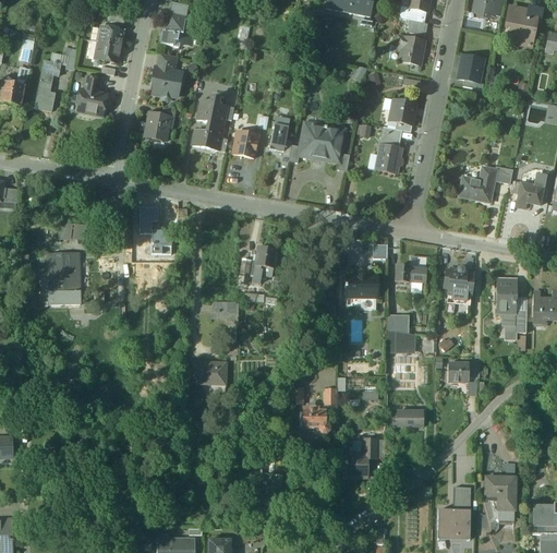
[(371,15),(374,0),(326,0),(326,5),(371,15)]
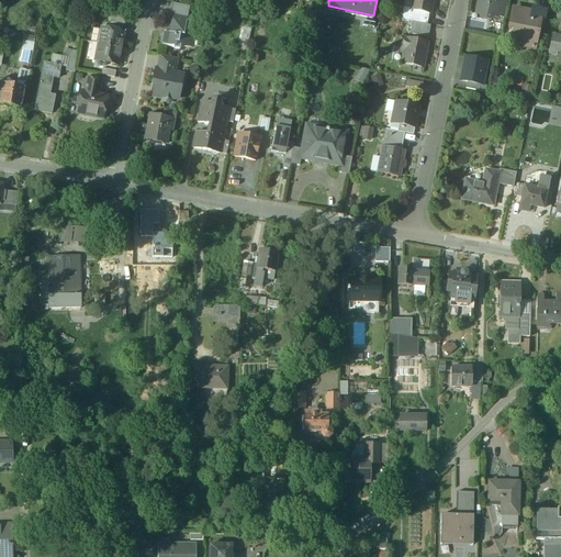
[(412,0),(411,6),(411,7),(429,10),(430,10),(432,0),(412,0)]
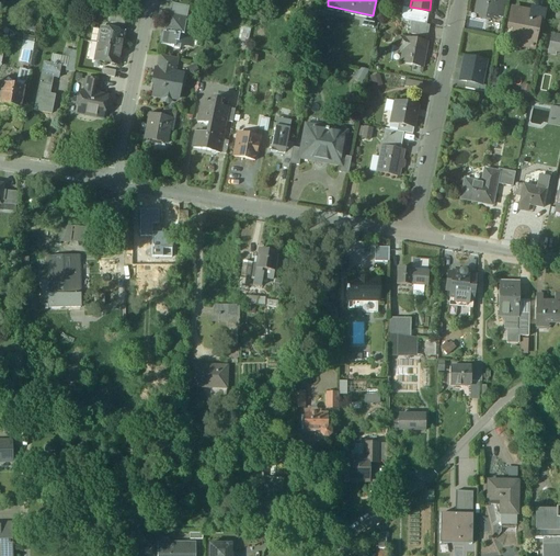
[(477,0),(476,11),(496,15),(500,0),(477,0)]
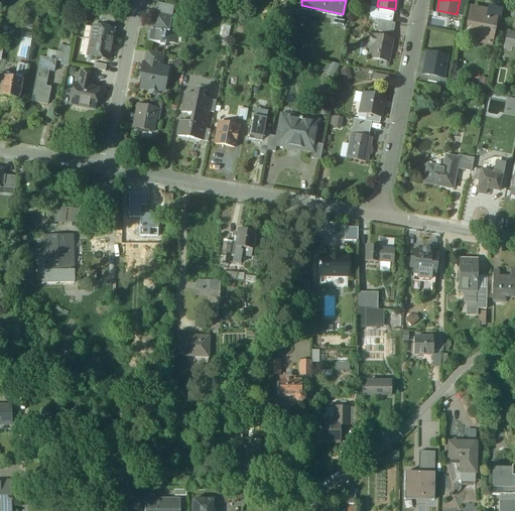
[(460,0),(457,13),(464,14),(466,0),(460,0)]
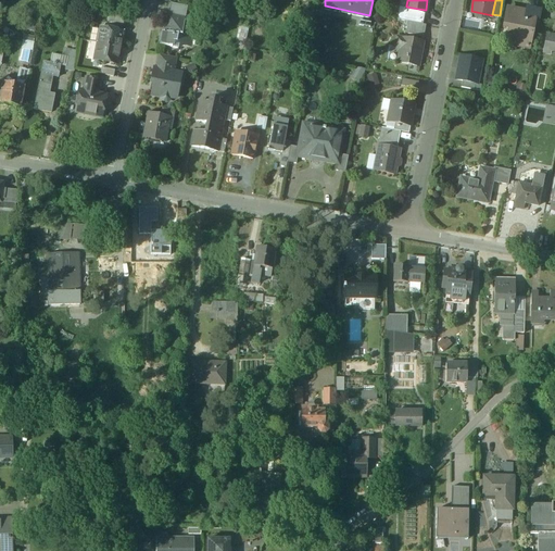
[(425,10),(406,7),(406,5),(399,4),(398,16),(411,20),(423,22),(425,10)]
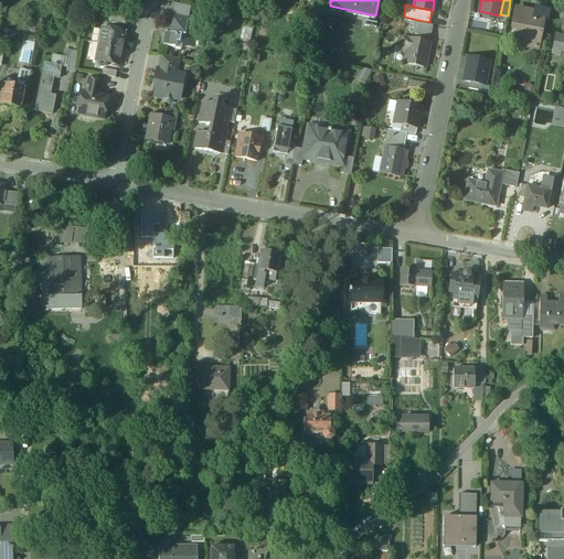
[(549,9),(535,6),(535,10),(536,10),(534,18),(541,19),(540,21),(546,22),(549,9)]
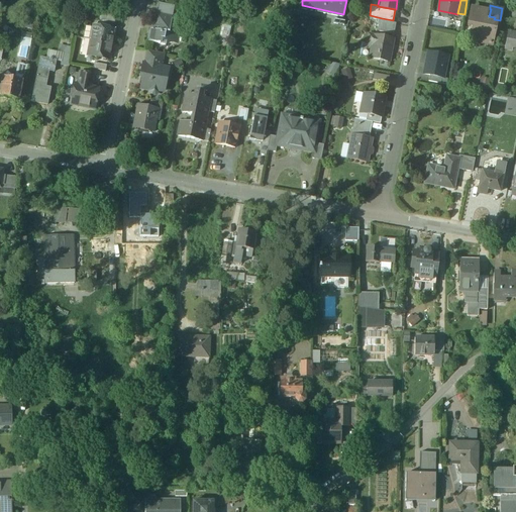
[(495,17),(489,16),(491,9),(490,9),(473,6),(469,21),(475,23),(476,22),(477,24),(475,25),(474,29),(477,33),(479,33),(478,39),(491,42),(494,29),(492,29),(494,22),(499,24),(500,20),(494,19),(495,17)]
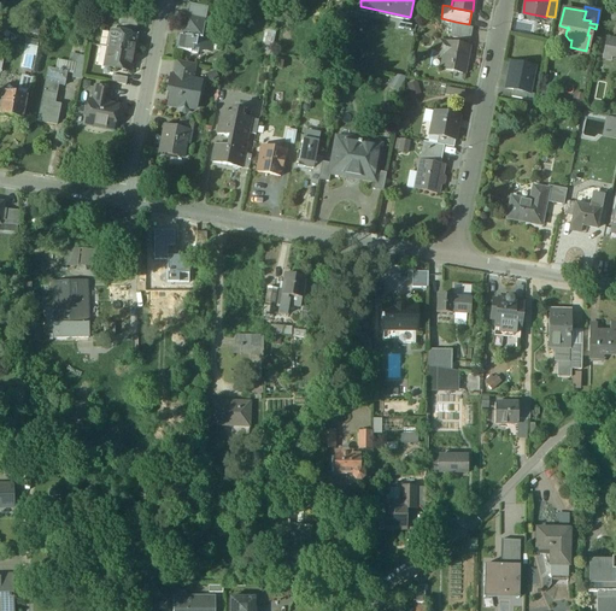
[(139,16),(122,13),(121,23),(138,25),(139,16)]
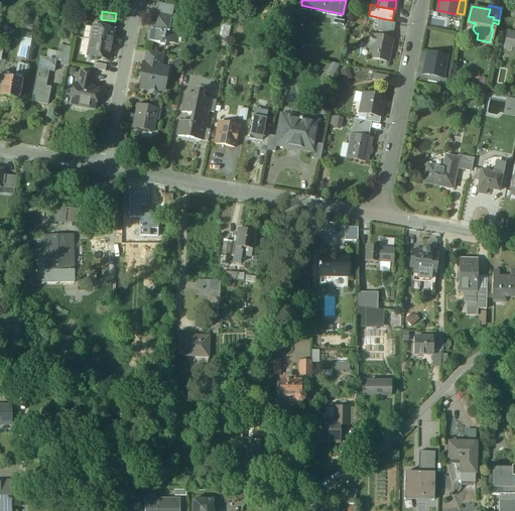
[(172,16),(158,14),(155,24),(157,24),(157,28),(150,27),(148,39),(160,41),(165,42),(166,38),(173,39),(176,27),(170,26),(172,16)]
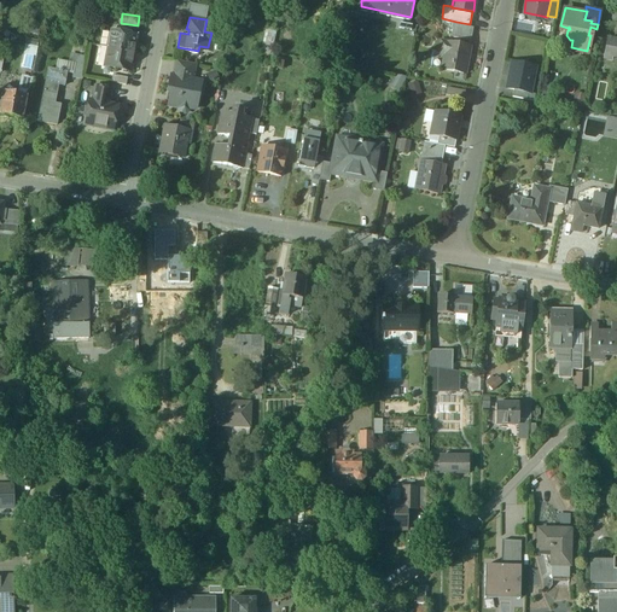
[(470,24),(457,22),(454,35),(470,38),(472,24),(470,24)]
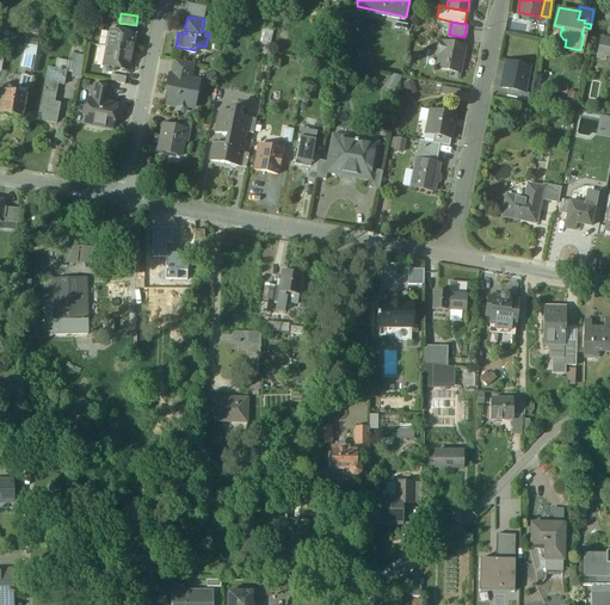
[(136,34),(111,28),(108,44),(134,49),(136,34)]
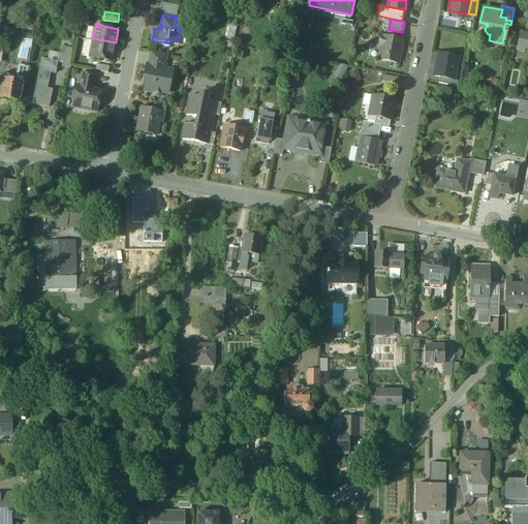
[(527,31),(520,30),(517,48),(523,49),(524,45),(527,47),(527,31)]
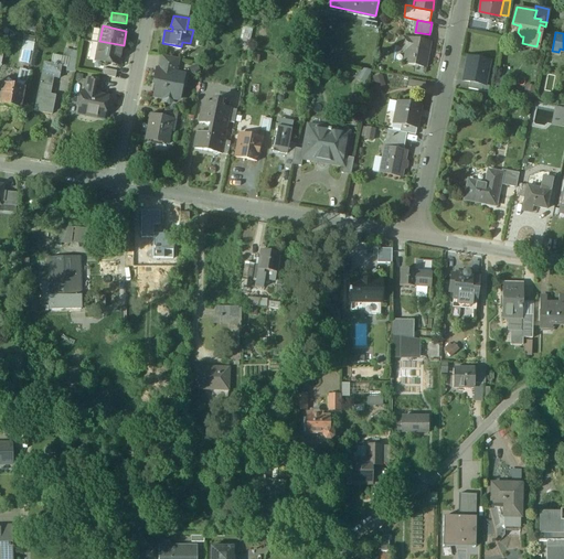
[(431,40),(403,35),(401,45),(406,46),(404,61),(426,64),(431,40)]
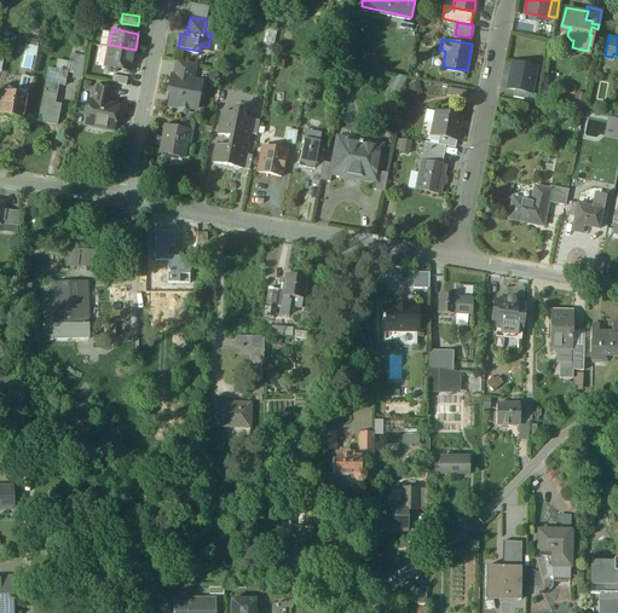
[(136,50),(109,45),(105,64),(132,69),(136,50)]
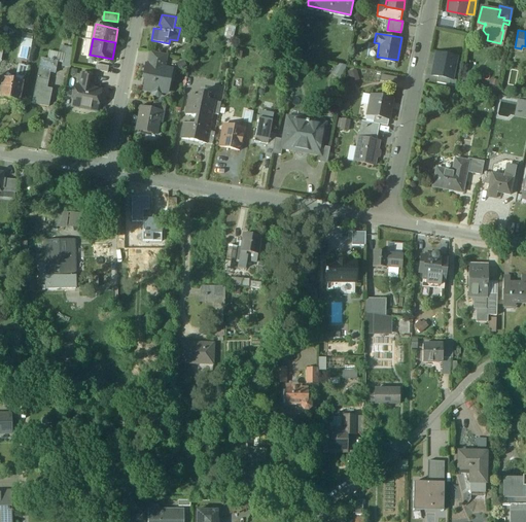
[(74,47),(61,44),(60,50),(60,51),(65,51),(73,54),(74,47)]
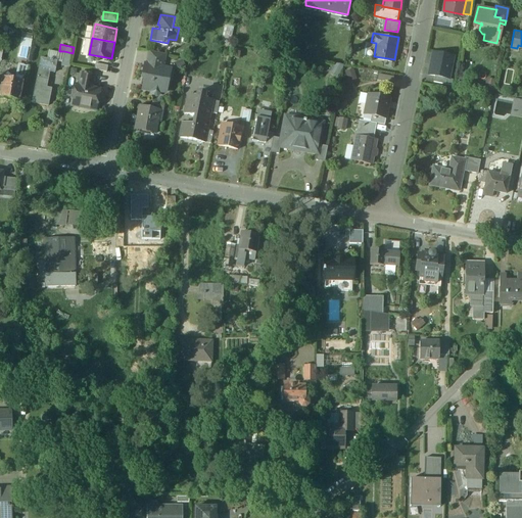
[(59,50),(49,48),(47,56),(57,58),(62,59),(64,51),(59,51),(59,50)]
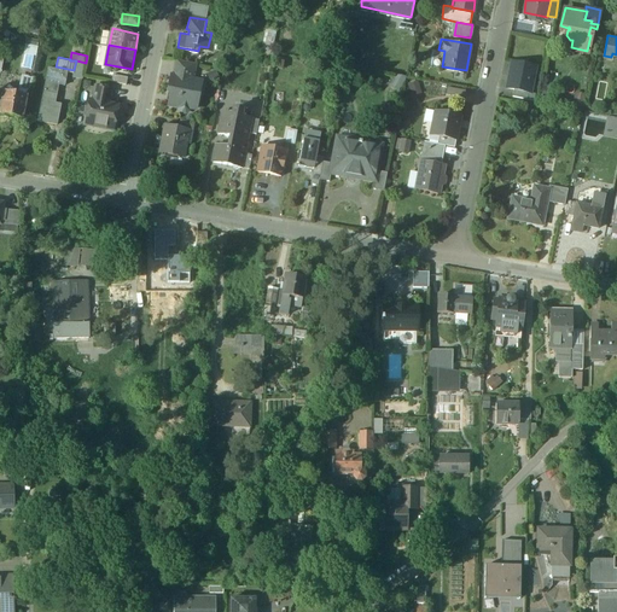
[(197,62),(176,58),(173,74),(193,77),(197,62)]
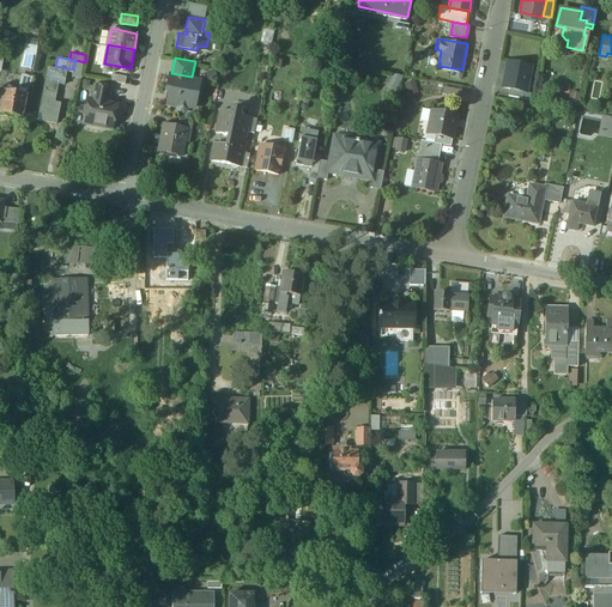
[(532,64),(508,59),(503,85),(510,86),(526,90),(532,64)]
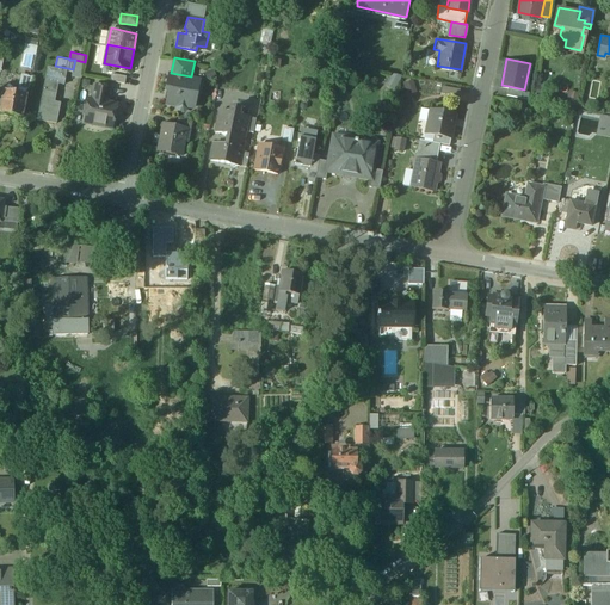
[(85,62),(75,60),(73,69),(73,74),(82,75),(85,62)]
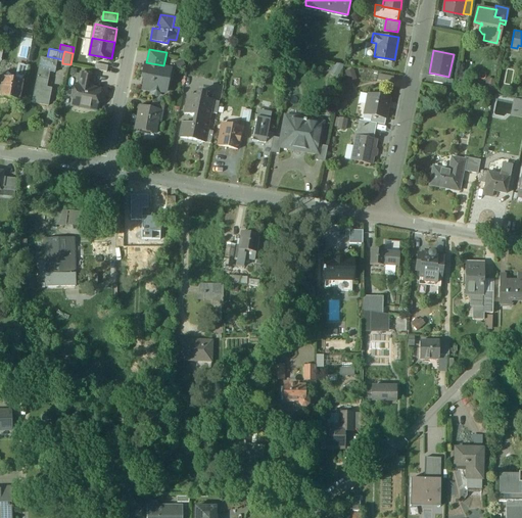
[(47,56),(41,55),(33,100),(48,103),(52,87),(47,86),(50,69),(55,71),(57,58),(47,56)]
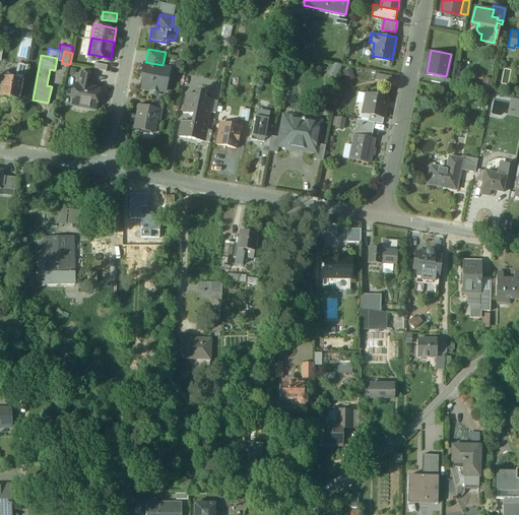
[(29,63),(19,61),(16,75),(22,76),(26,77),(29,63)]
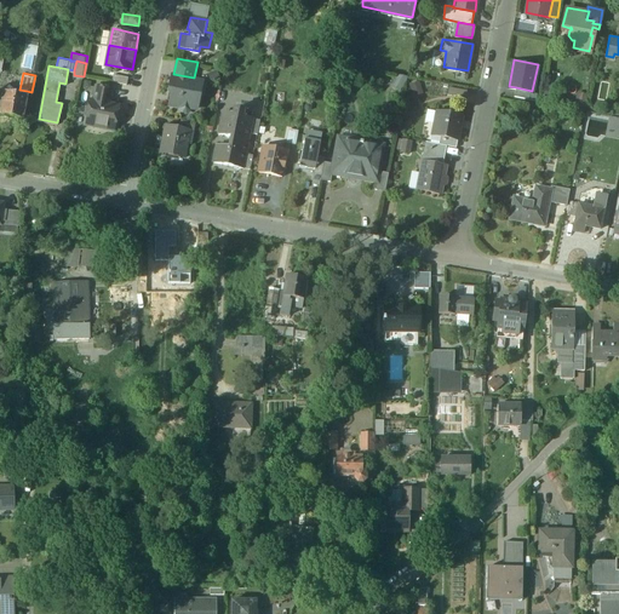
[(129,75),(114,73),(113,80),(127,82),(129,75)]
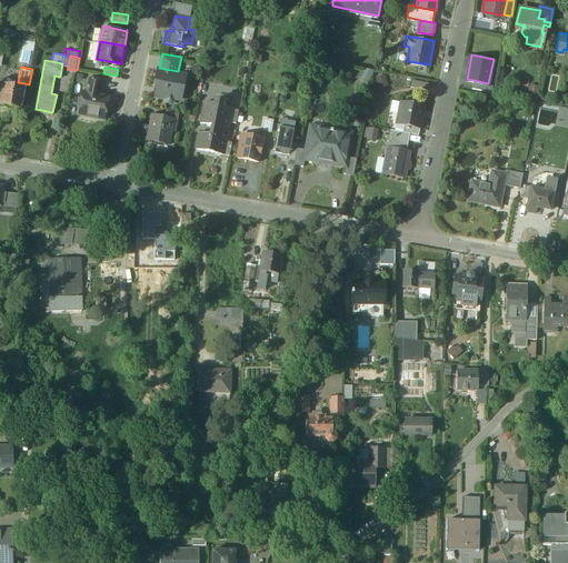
[(159,68),(158,68),(157,77),(158,77),(157,83),(159,87),(158,91),(157,91),(157,96),(166,98),(165,99),(167,101),(170,102),(175,100),(176,97),(180,98),(182,84),(178,84),(180,72),(159,68)]
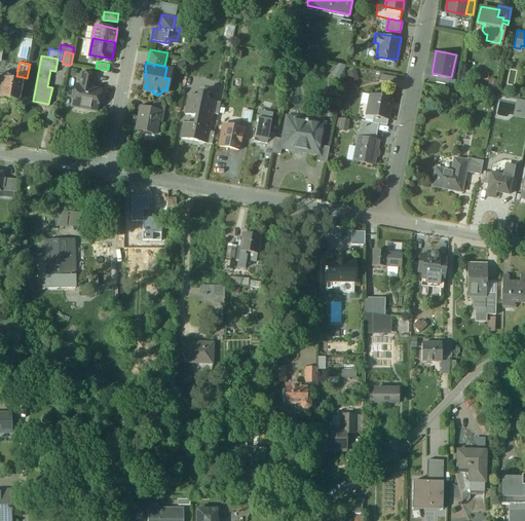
[(395,80),(396,74),(380,71),(379,77),(395,80)]
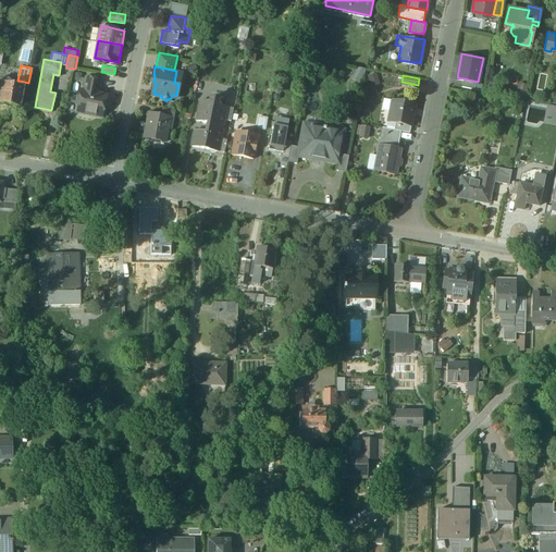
[(101,78),(87,76),(85,89),(99,92),(101,78)]
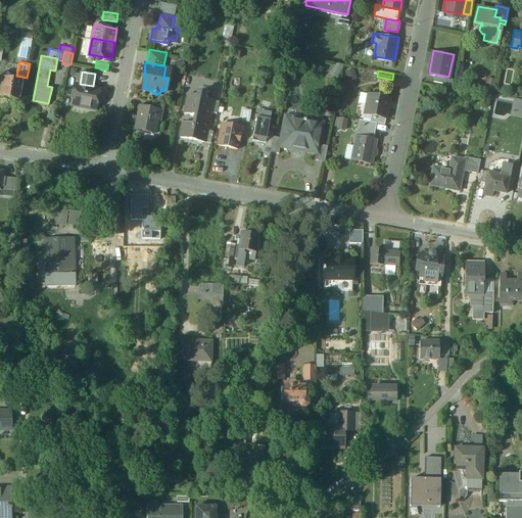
[(448,77),(435,74),(434,80),(452,83),(453,77),(448,77)]
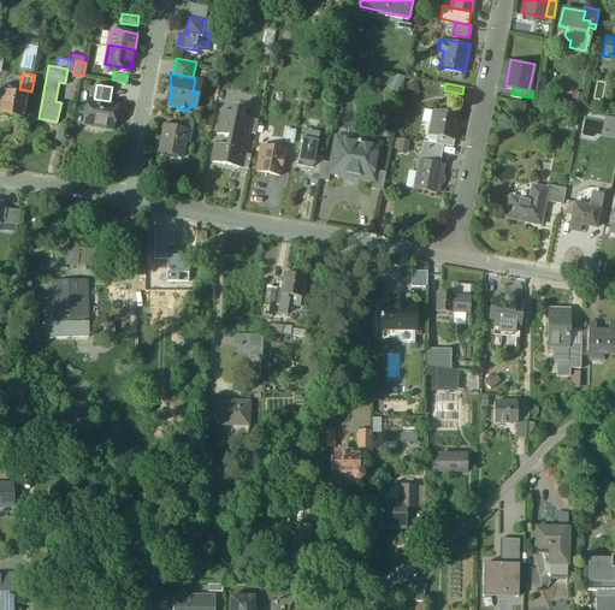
[(19,89),(18,93),(5,89),(0,111),(23,114),(27,94),(27,90),(19,89)]
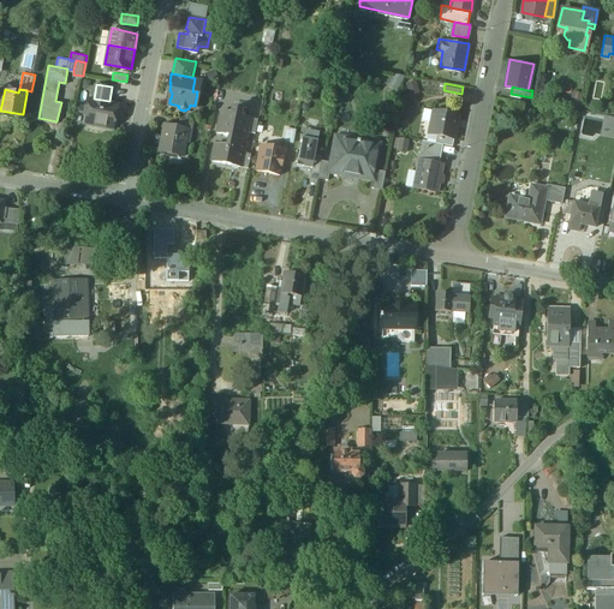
[(570,101),(580,103),(582,90),(572,89),(570,101)]
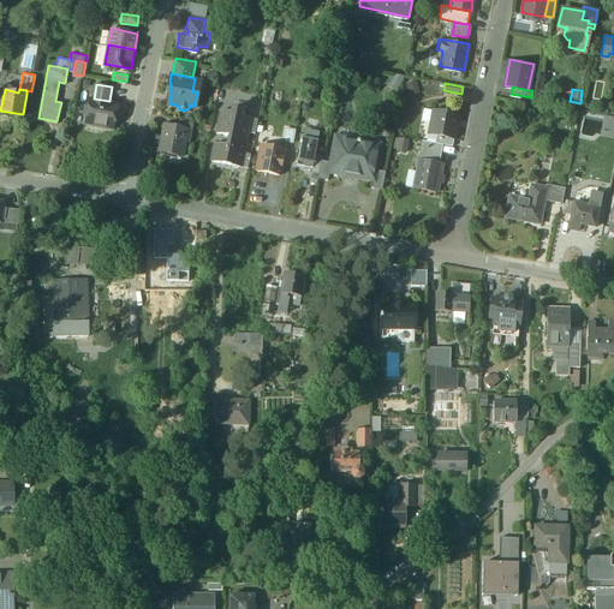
[(94,99),(90,97),(87,117),(103,120),(102,125),(114,126),(118,103),(109,101),(94,99)]
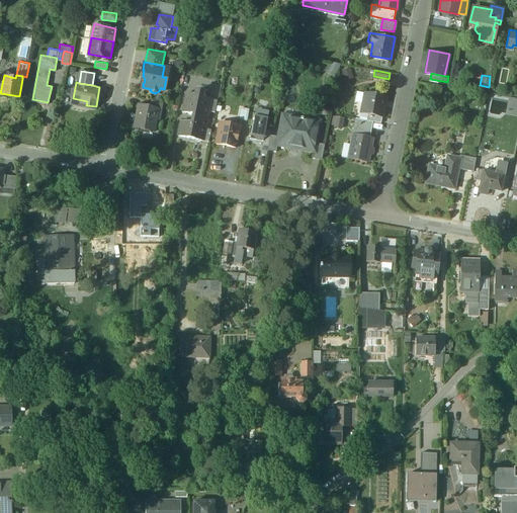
[(192,121),(181,119),(178,134),(202,139),(204,126),(206,114),(207,114),(209,109),(216,110),(218,98),(202,95),(203,90),(196,88),(195,94),(186,92),(183,109),(193,111),(192,121)]
